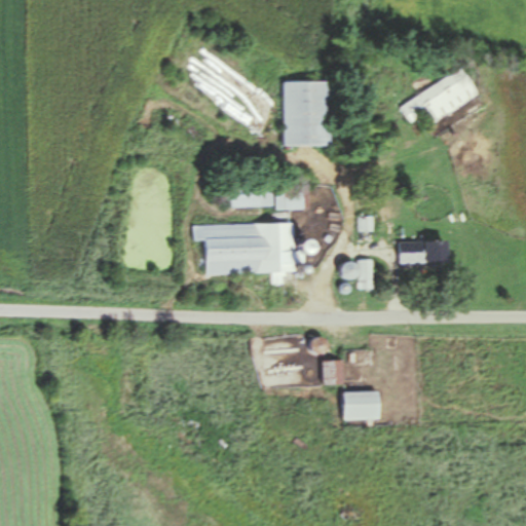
[(423,126),(476,95),(460,68),(397,106),(407,122),(418,116),(423,126)]
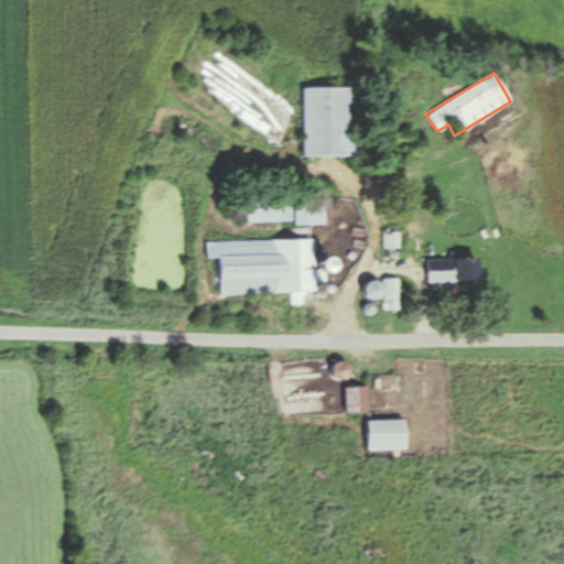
[(302,87),(302,155),(353,155),(353,87),(302,87)]
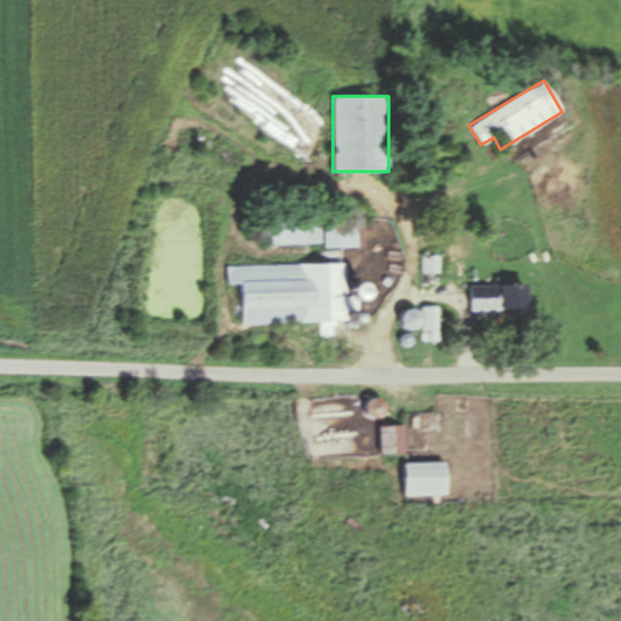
[(262,243),(317,244),(317,217),(262,216),(262,243)]
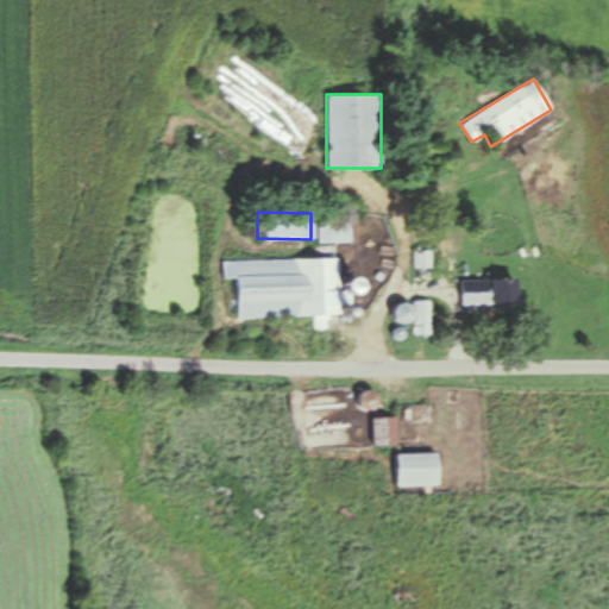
[(355,242),(355,214),(316,214),(316,242),(355,242)]
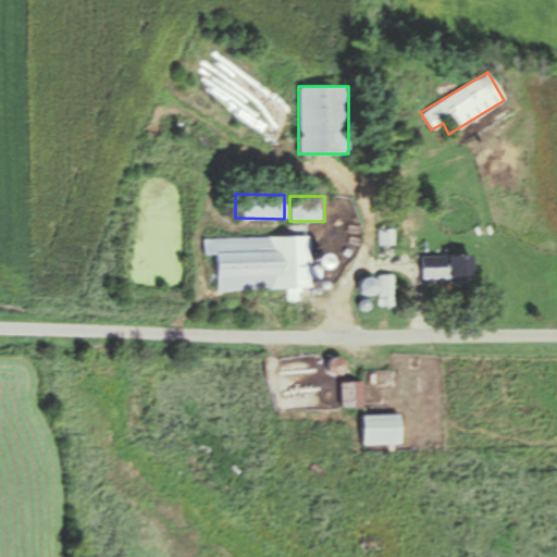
[(202,238),(202,255),(217,255),(217,291),(321,288),(320,267),(310,267),(309,236),(202,238)]
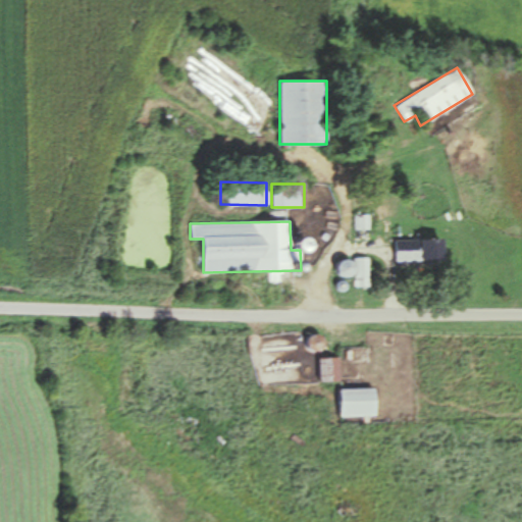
[(441,239),(394,240),(394,262),(441,261),(441,239)]
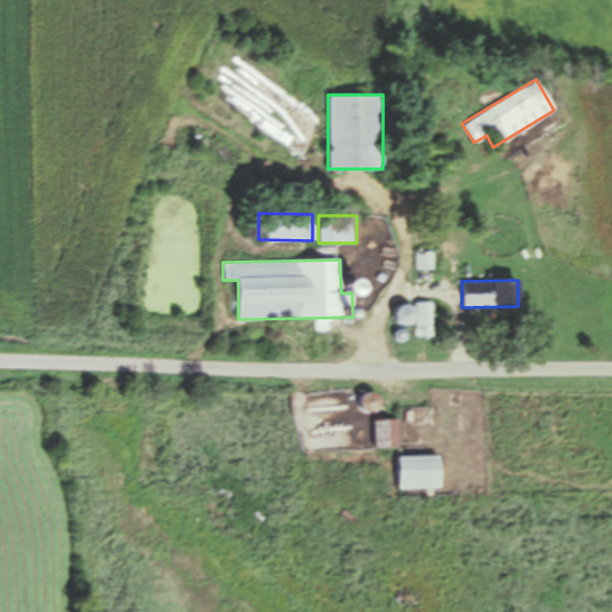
[(439,487),(439,456),(397,456),(397,487),(439,487)]
